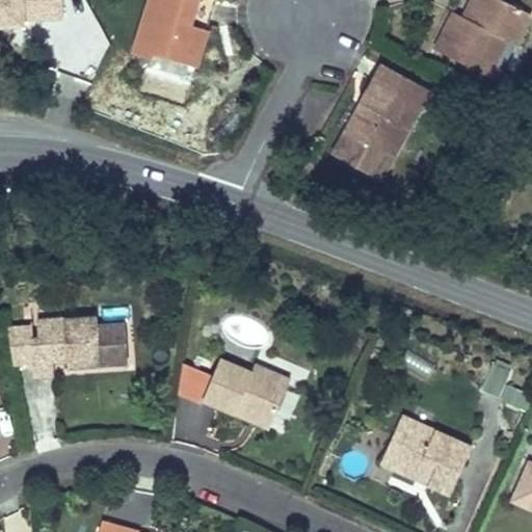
[(24,0),(0,0),(0,27),(24,28),(24,21),(24,0)]
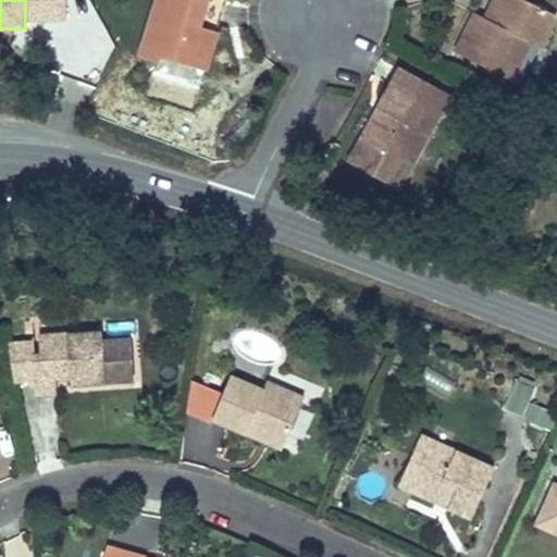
[(25,0),(25,22),(66,23),(66,0),(25,0)]
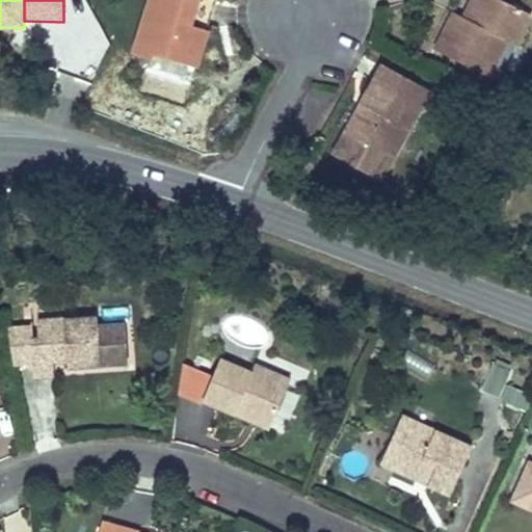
[(189,24),(196,0),(150,0),(133,53),(152,59),(154,53),(156,46),(163,48),(160,55),(195,67),(207,29),(189,24)]
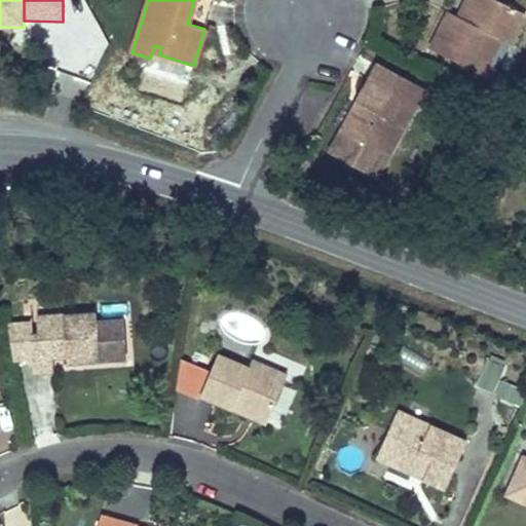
[(204,29),(213,0),(194,0),(187,24),(204,29)]
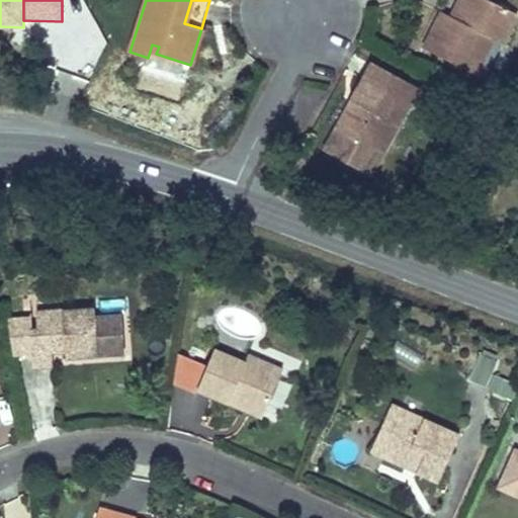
[(464,68),(482,32),(502,42),(516,13),(490,0),(466,0),(457,19),(451,16),(442,12),(424,48),(464,68)]
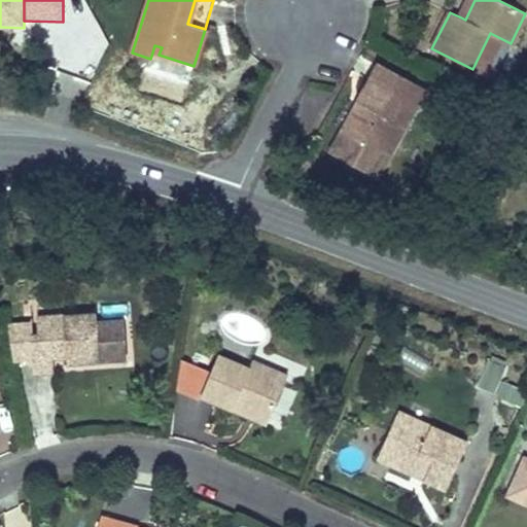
[(465,20),(475,0),(466,0),(459,16),(465,20)]
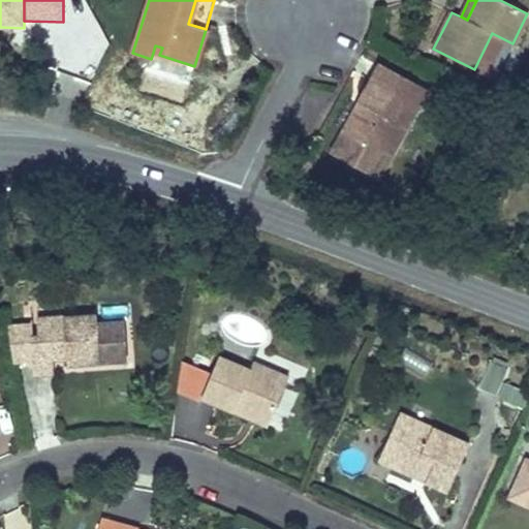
[(495,80),(512,43),(492,33),(474,69),(495,80)]
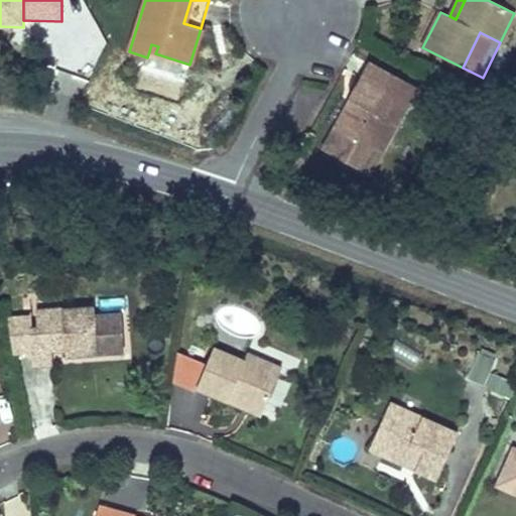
[(155,53),(158,46),(151,44),(149,51),(155,53)]
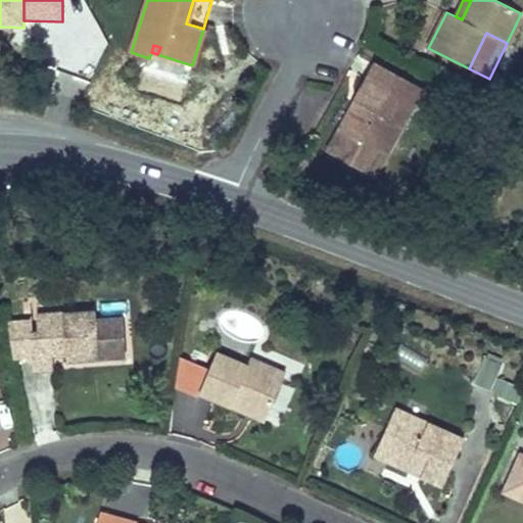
[(400,126),(422,88),(377,62),(355,101),(361,104),(346,131),(376,148),(391,121),(400,126)]
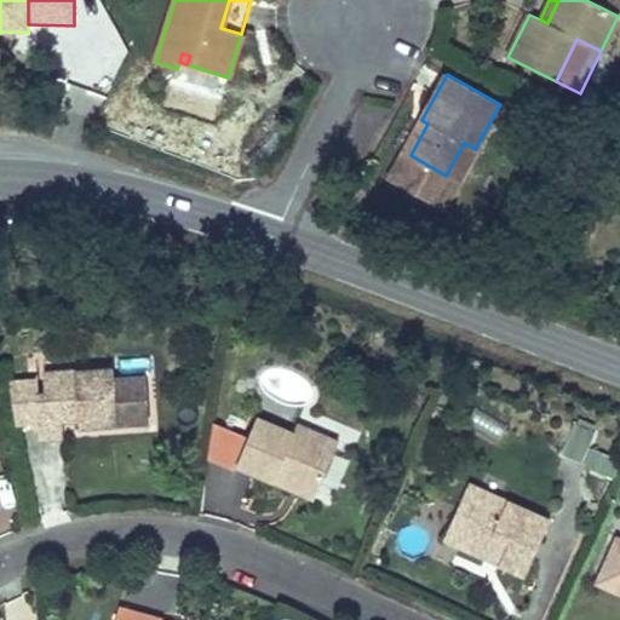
[(411,155),(428,124),(422,120),(405,151),(411,155)]
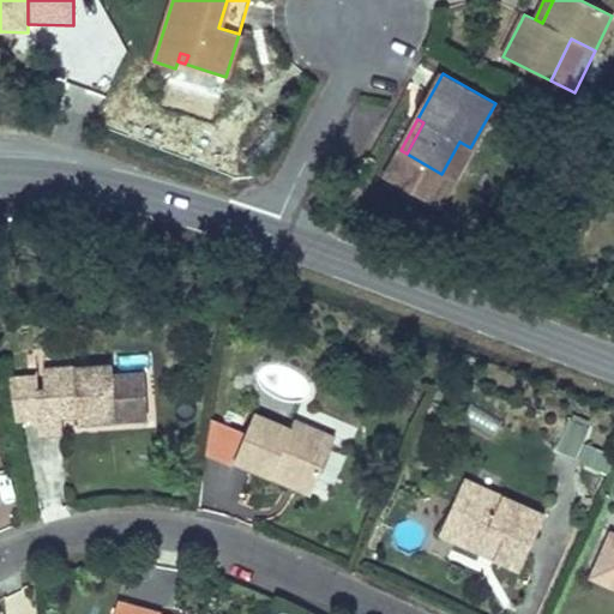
[(453,180),(470,148),(459,142),(441,174),(453,180)]
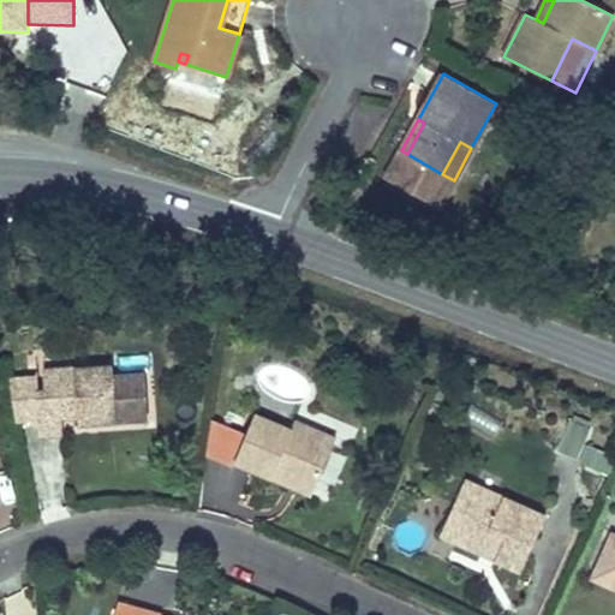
[(131,421),(129,398),(143,396),(141,372),(111,375),(109,365),(45,370),(46,390),(37,392),(40,418),(41,436),(60,435),(60,418),(79,417),(95,416),(95,423),(131,421)]
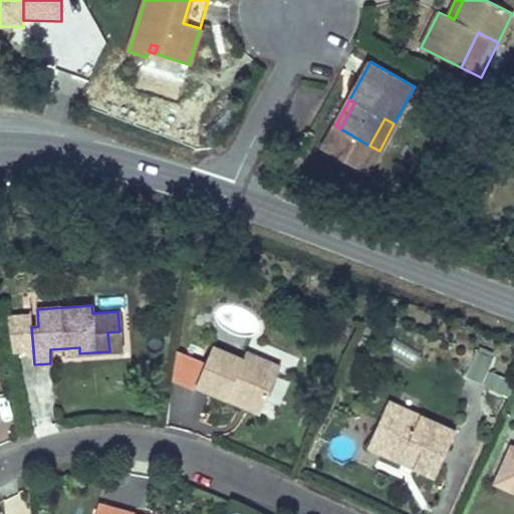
[(33,349),(31,327),(30,314),(8,316),(14,350),(33,349)]
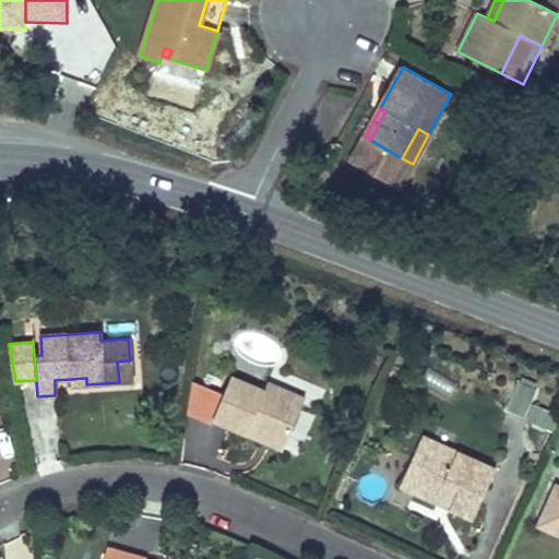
[(131,381),(130,360),(117,361),(119,382),(131,381)]
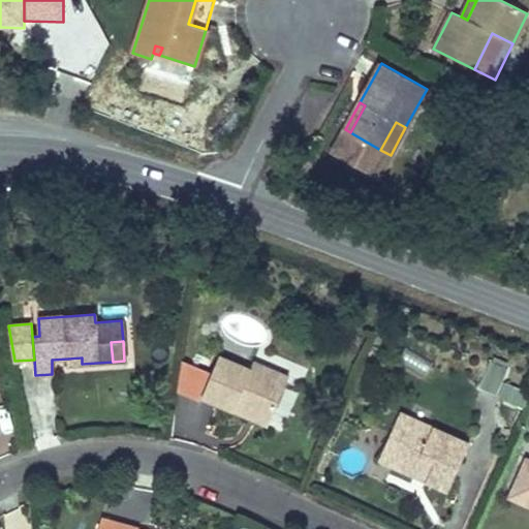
[(272,418),(289,378),(254,363),(251,370),(220,356),(201,398),(235,411),(238,404),(272,418)]
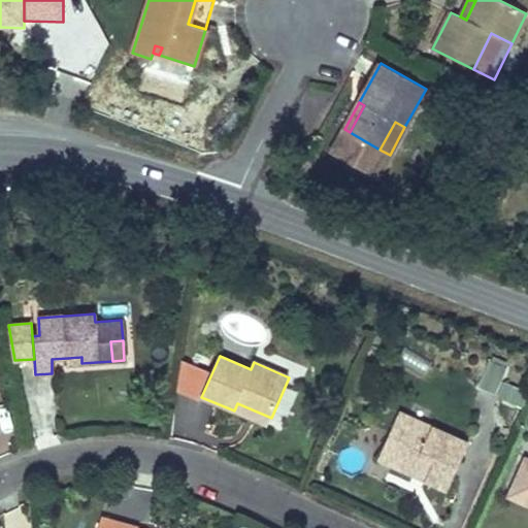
[(271,418),(237,403),(234,410),(268,425),(271,418)]
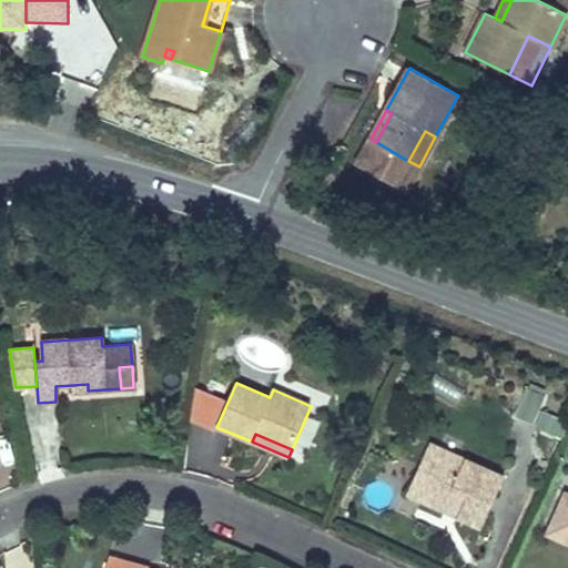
[(480,527),(504,477),(429,444),(415,474),(430,480),(422,500),(444,510),(445,507),(459,514),(457,517),(480,527)]
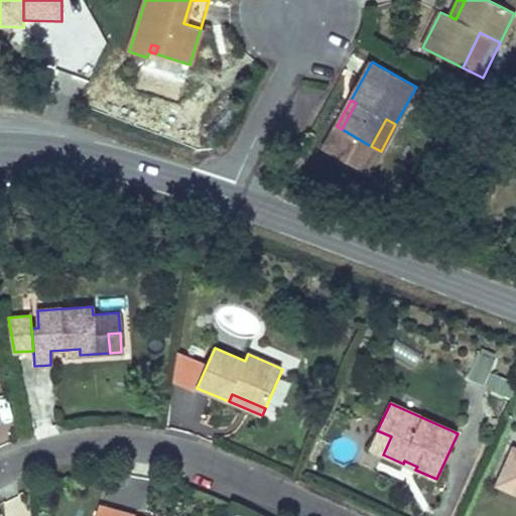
[(383,455),(391,436),(377,430),(369,448),(383,455)]
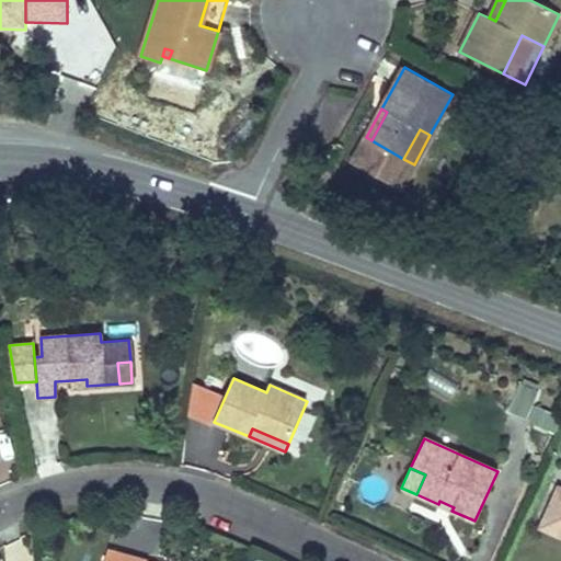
[(560,488),(558,487),(542,519),(560,527),(560,488)]
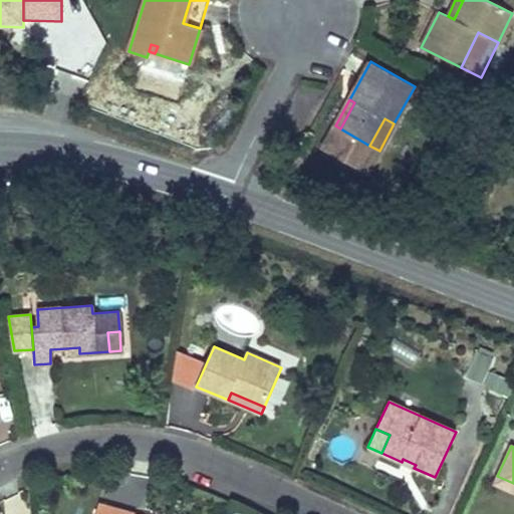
[(416,465),(403,459),(402,462),(414,468),(416,465)]
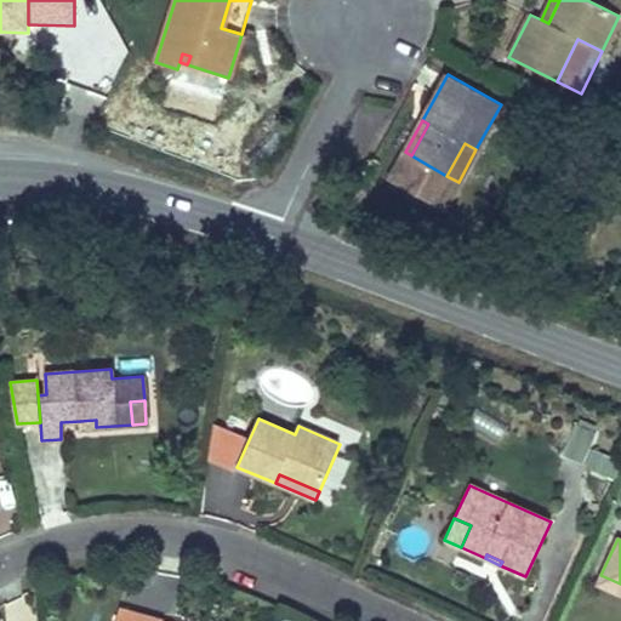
[(620,584),(600,575),(597,584),(620,594),(620,584)]
